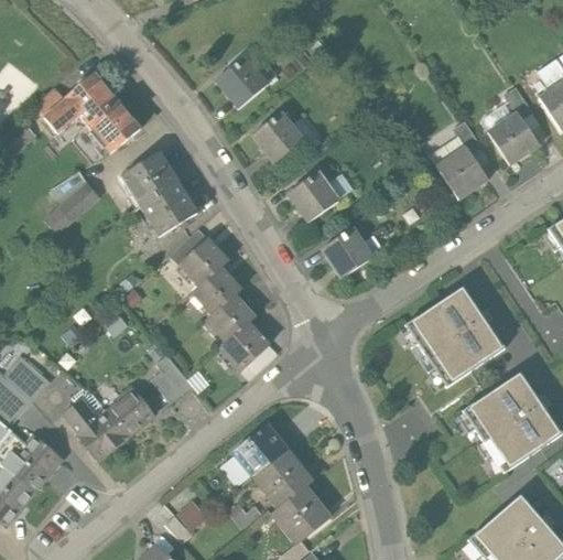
[(244,55),(215,79),(237,107),(267,83),(244,55)]
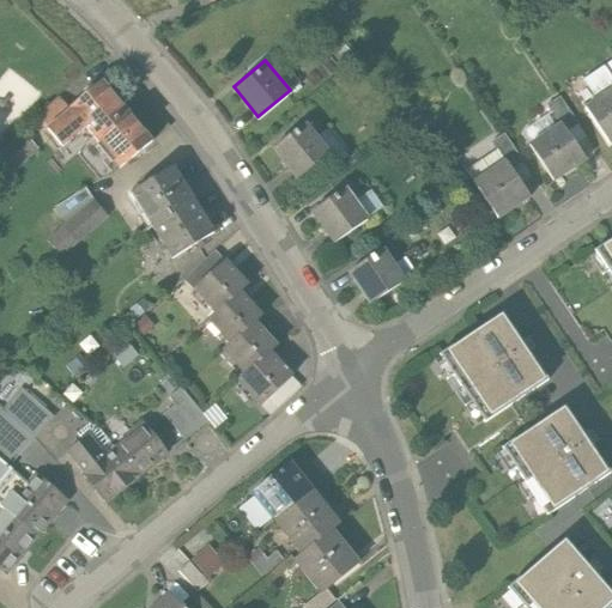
[(86,123),(96,135),(128,109),(104,79),(71,107),(47,126),(61,144),(86,123)]
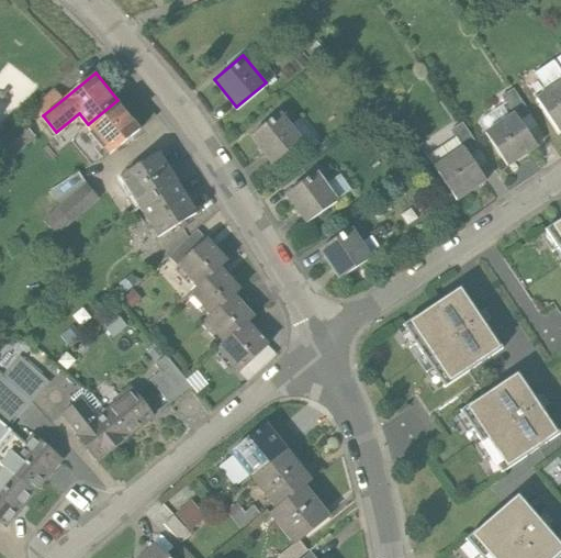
[(560,78),(536,95),(558,127),(560,125),(560,78)]
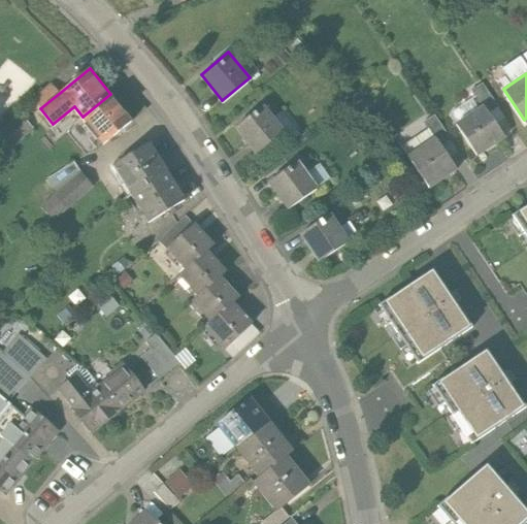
[(472,87),(483,103),(488,110),(498,103),(483,79),(472,87)]
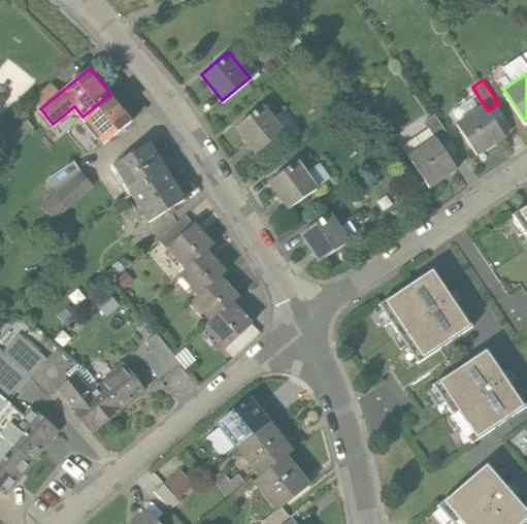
[(31,97),(40,108),(61,92),(52,80),(31,97)]
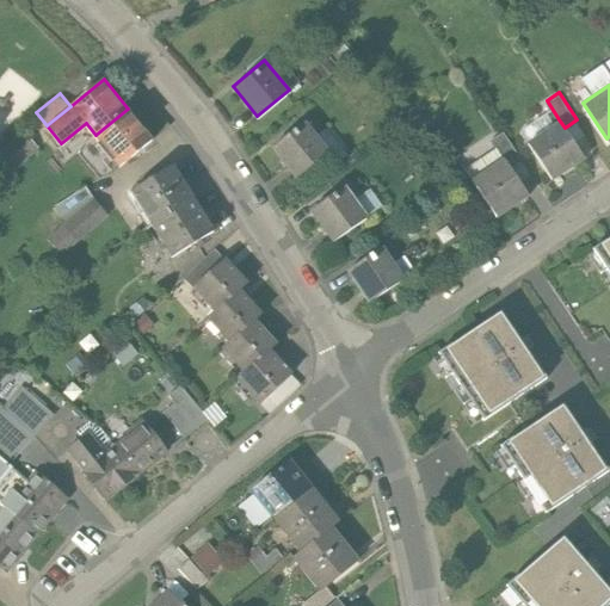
[(152,137),(128,109),(96,135),(119,164),(152,137)]
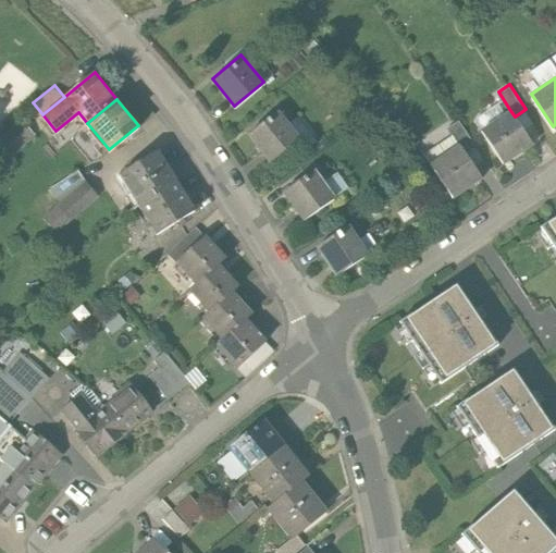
[(509,109),(481,127),(503,160),(531,142),(515,117),(509,109)]
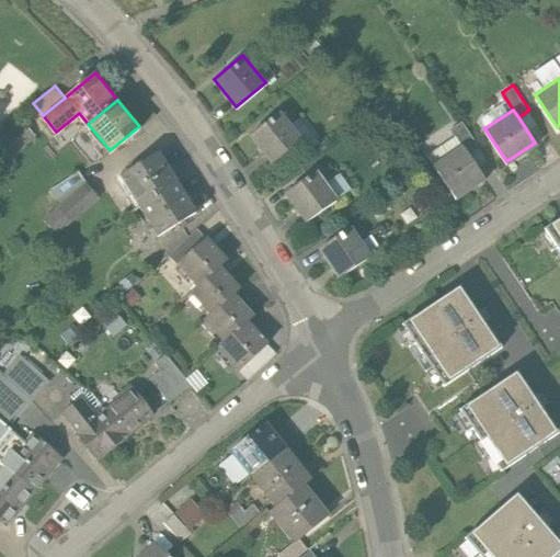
[(251,133),(273,160),(301,138),(280,111),(251,133)]
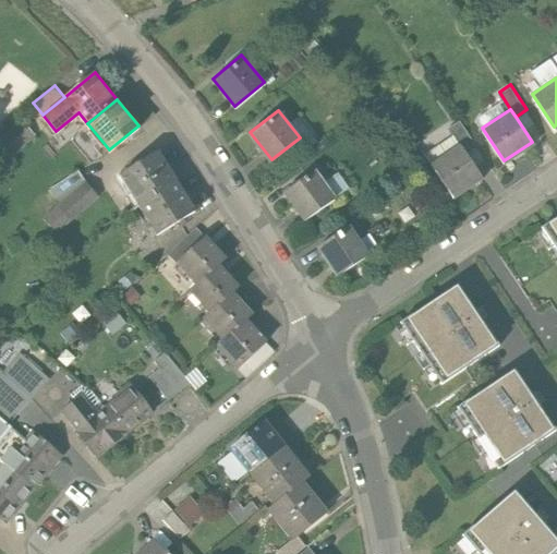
[(448,125),(460,142),(465,151),(476,143),(459,118),(448,125)]
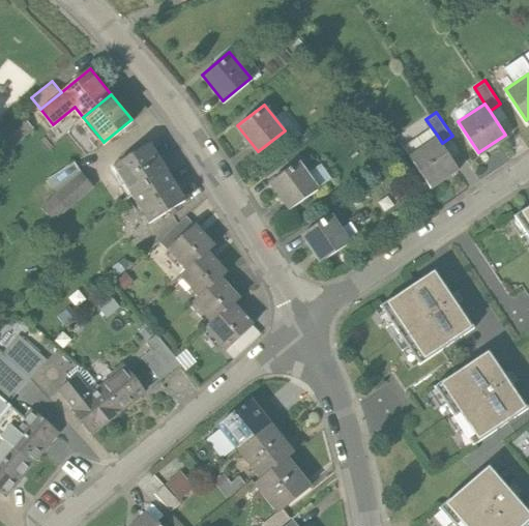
[(19,140),(33,126),(21,113),(6,126),(19,140)]
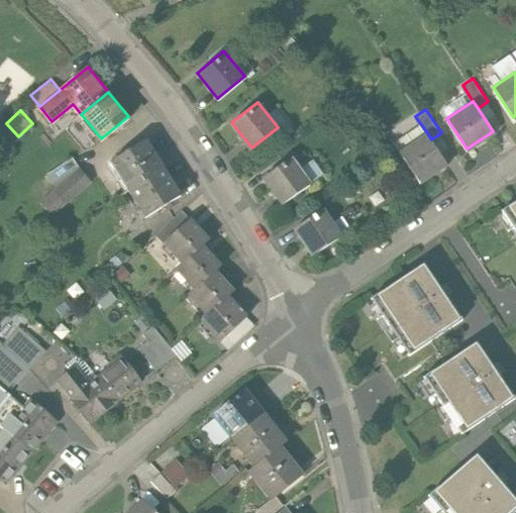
[(426,131),(400,149),(420,180),(446,162),(431,139),(426,131)]
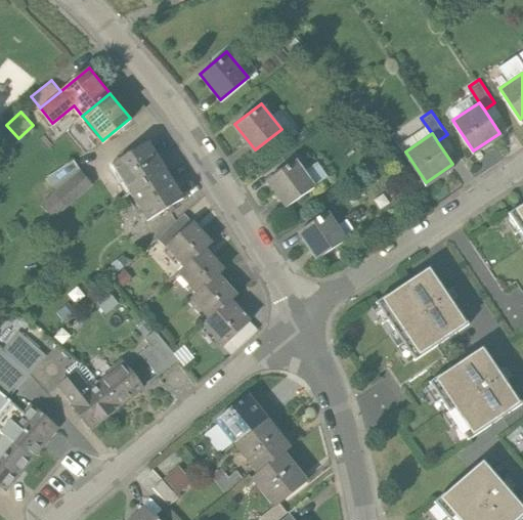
[(113,165),(130,191),(166,169),(148,142),(113,165)]
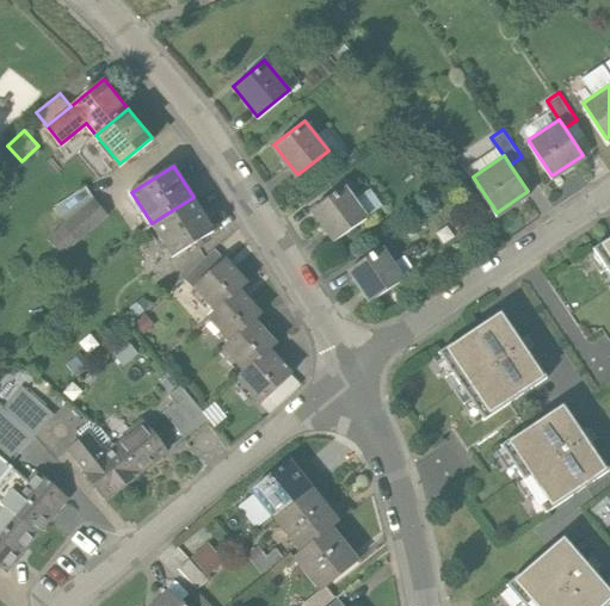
[(55,203),(66,218),(93,196),(86,184),(55,203)]
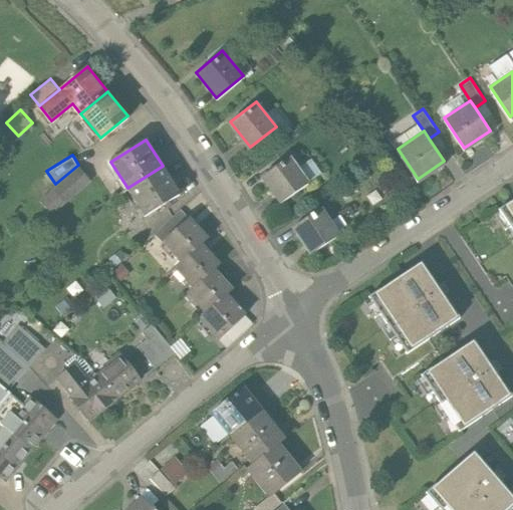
[(290,156),(263,175),(281,201),(308,182),(290,156)]
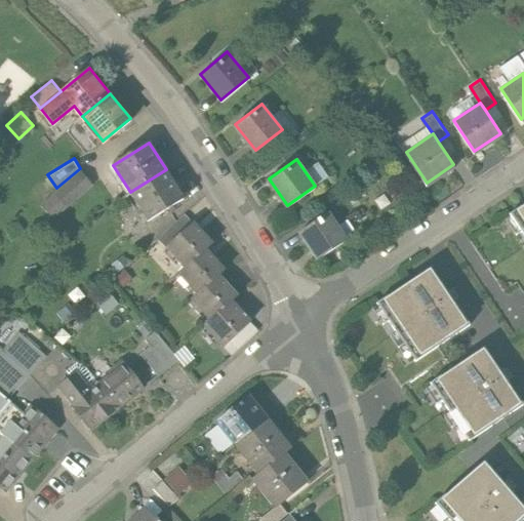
[(91,182),(80,168),(56,188),(52,192),(64,205),(91,182)]
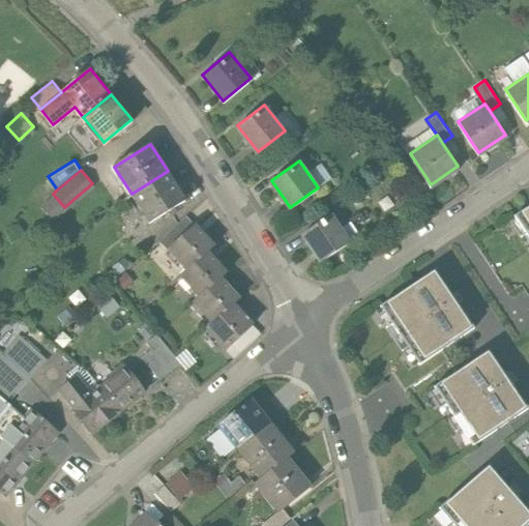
[(185,199),(168,171),(131,194),(149,222),(185,199)]
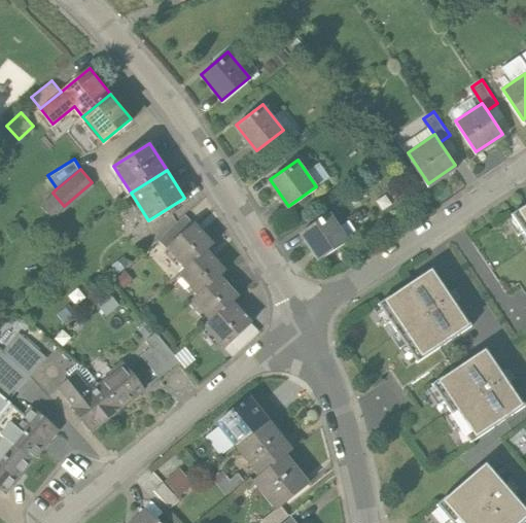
[(525,203),(511,213),(525,235),(525,203)]
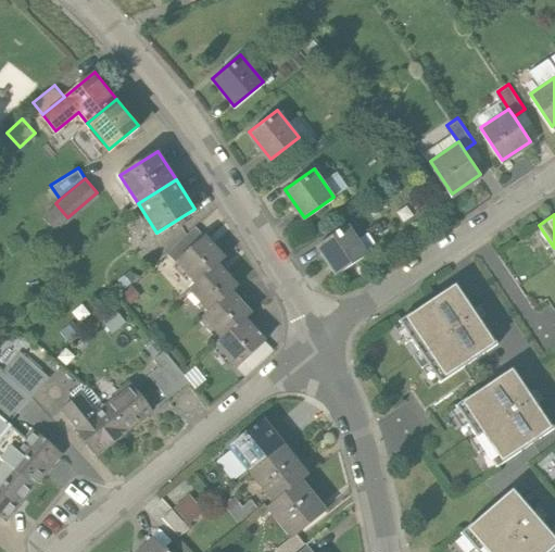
[(167,249),(176,259),(204,233),(196,224),(167,249)]
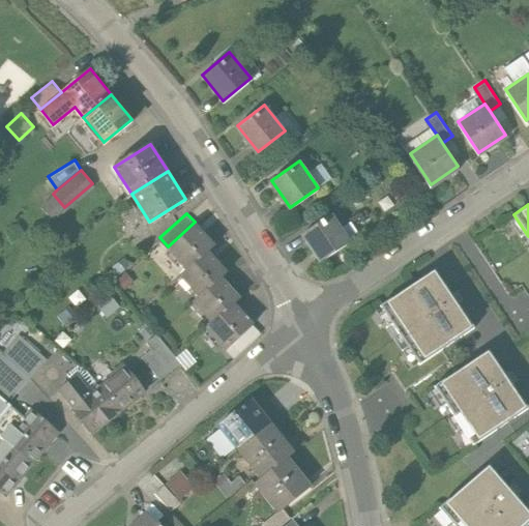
[(332,213),(302,233),(320,260),(350,240),(332,213)]
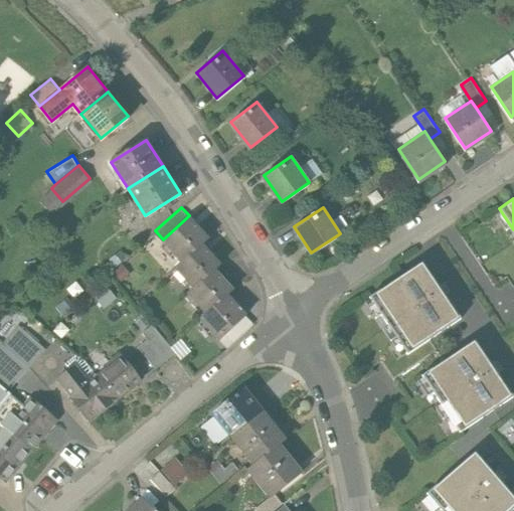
[(163,239),(180,260),(201,240),(207,235),(189,215),(163,239)]
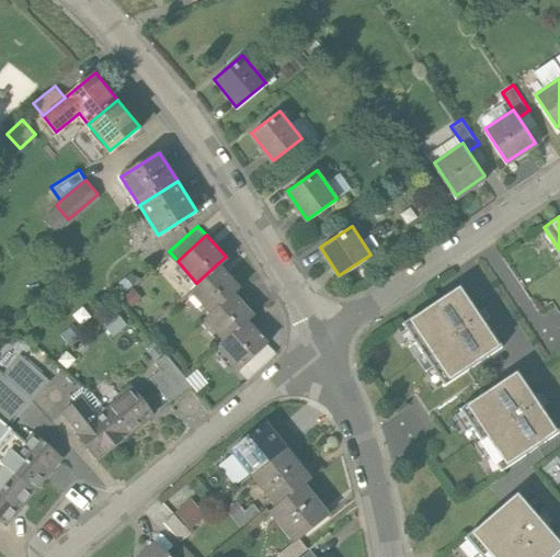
[(190,288),(210,310),(233,291),(240,284),(219,262),(196,283),(190,288)]
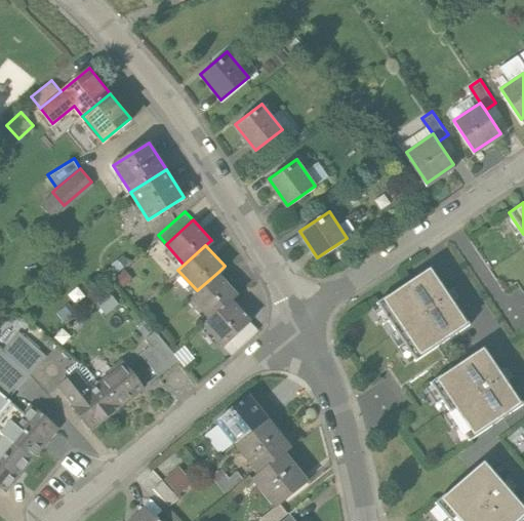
[(127,261),(122,254),(114,262),(119,268),(127,261)]
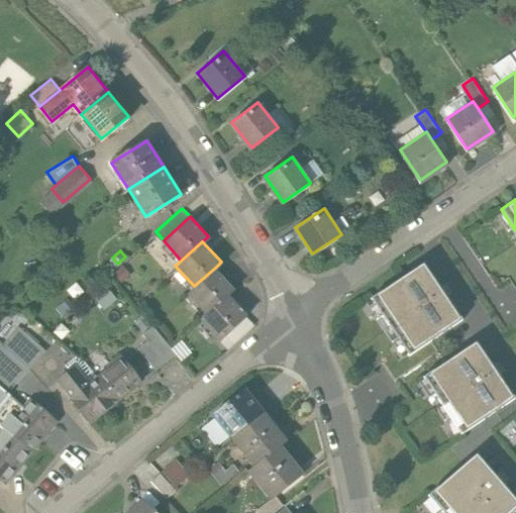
[(425,261),(371,297),(409,353),(462,318),(425,261)]
